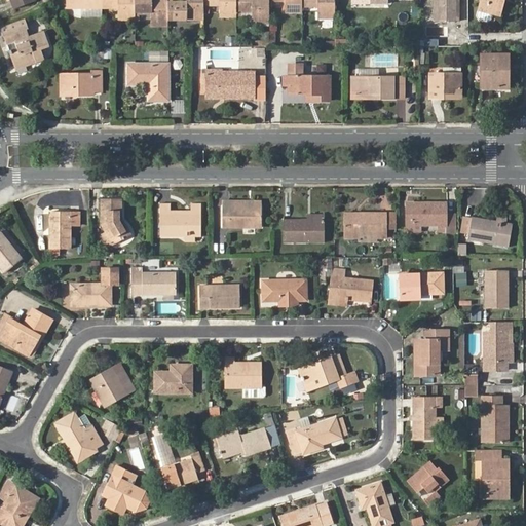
[(11,0),(15,9),(35,2),(34,0),(11,0)]
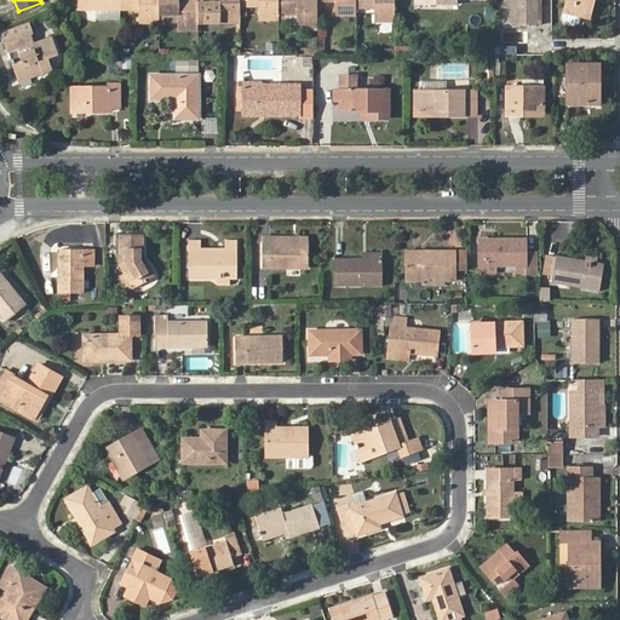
[(78,0),(79,28),(121,28),(121,10),(121,9),(98,9),(98,0),(78,0)]
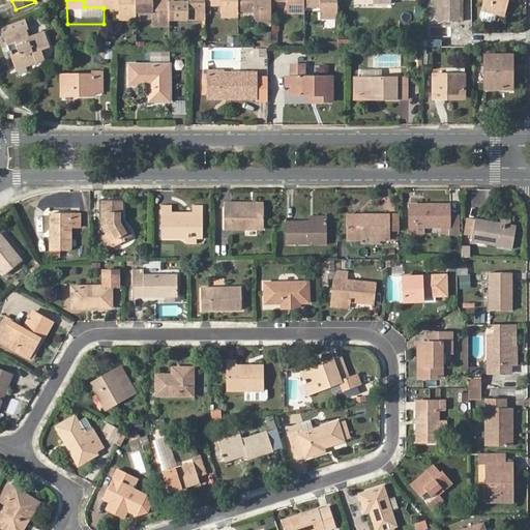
[(136,0),(102,0),(104,6),(119,6),(119,8),(119,20),(137,20),(136,15),(136,11),(136,0)]
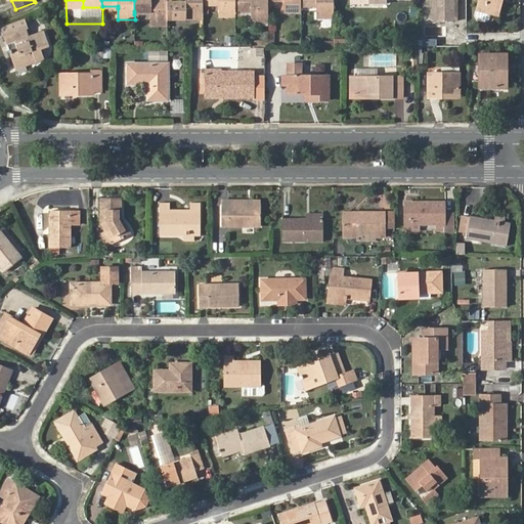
[(167,2),(167,0),(134,0),(134,11),(149,12),(149,14),(149,26),(167,26),(168,18),(167,2)]
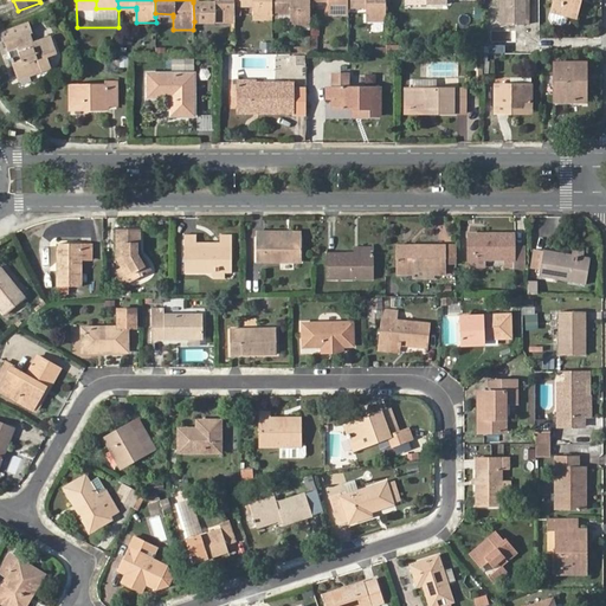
[(234,4),(234,0),(214,0),(216,2),(193,2),(194,21),(234,21),(234,7),(234,4)]
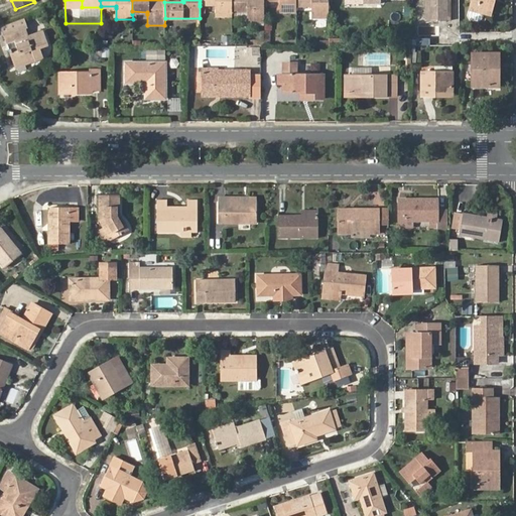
[(232,0),(200,0),(200,3),(216,3),(216,6),(216,16),(232,16),(232,15),(232,0)]
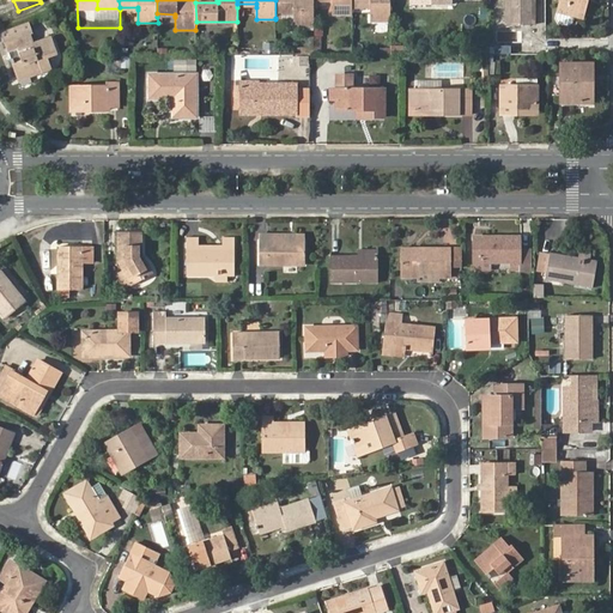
[(290,26),(314,26),(314,2),(313,0),(275,0),(275,18),(280,18),(290,26)]
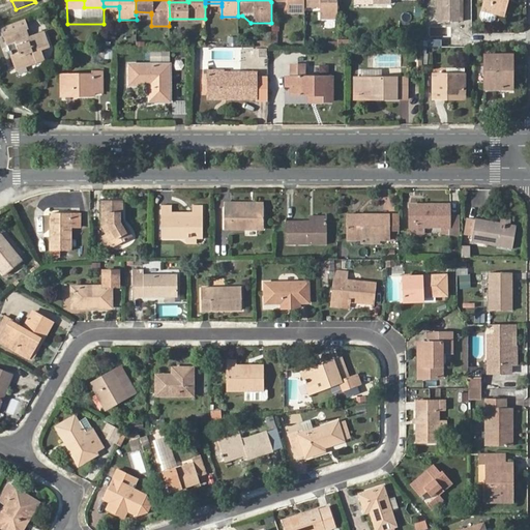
[(303,0),(287,0),(287,1),(287,12),(304,12),(304,8),(304,5),(303,0)]
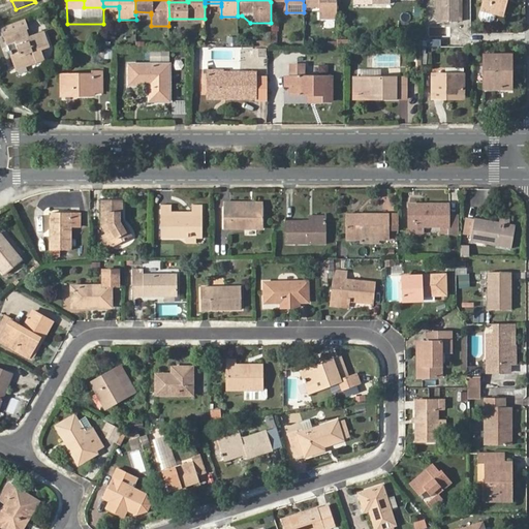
[(337,19),(336,0),(303,0),(304,5),(319,5),(319,8),(319,19),(337,19)]
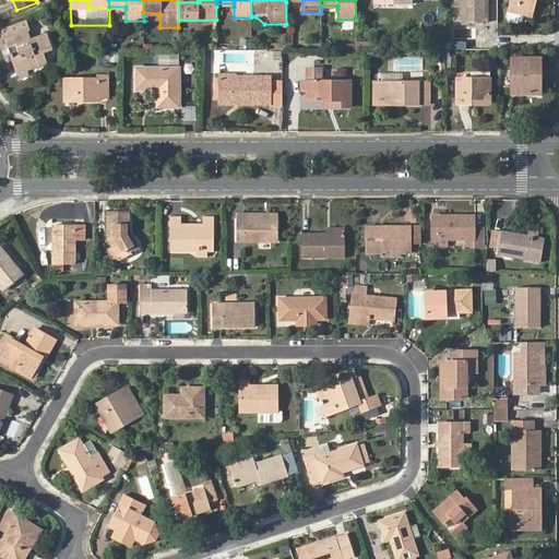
[(462,0),(463,23),(486,23),(486,0),(462,0)]
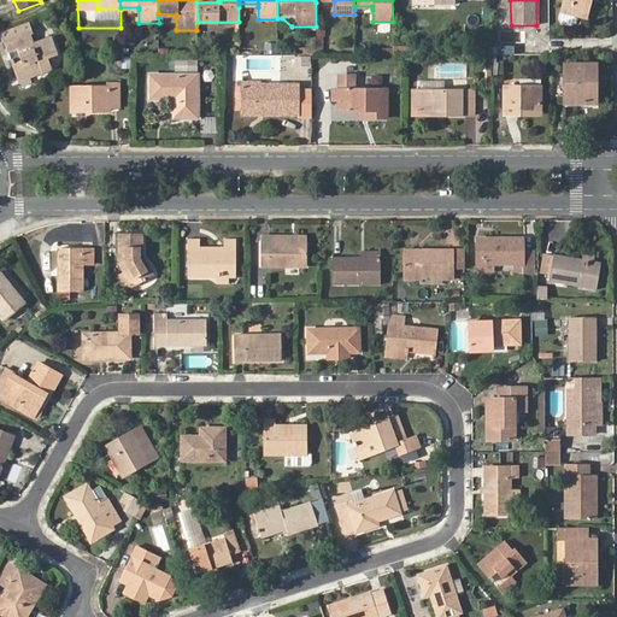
[(586,0),(564,0),(563,12),(582,17),(586,0)]
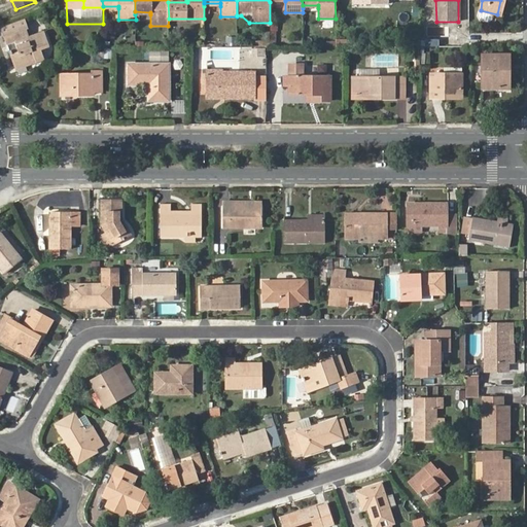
[(25,19),(1,28),(15,66),(35,59),(36,63),(44,60),(41,49),(49,46),(44,32),(29,37),(22,39),(19,32),(26,29),(28,28),(25,19)]
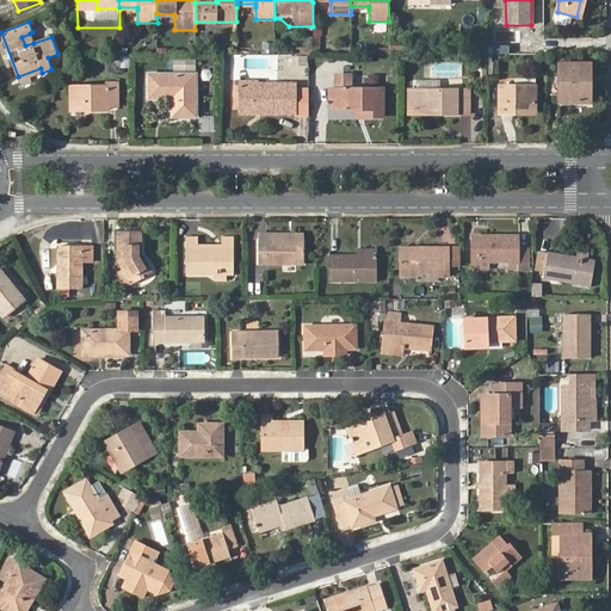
[(34,43),(30,34),(22,37),(25,45),(34,43)]
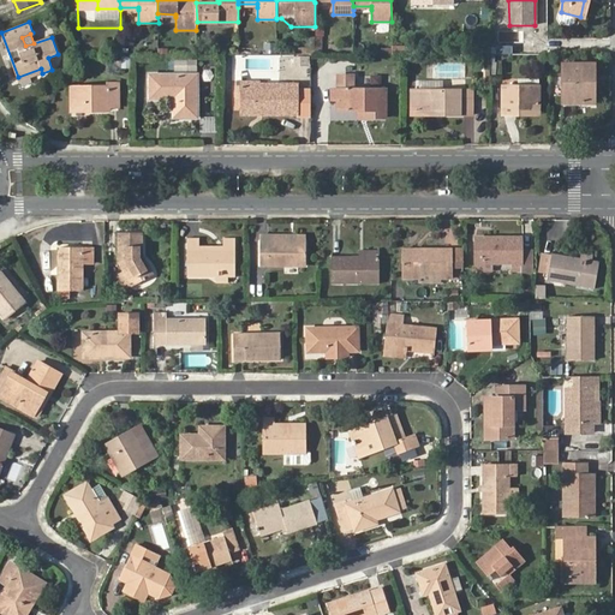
[(173,59),(173,70),(197,71),(197,59),(173,59)]
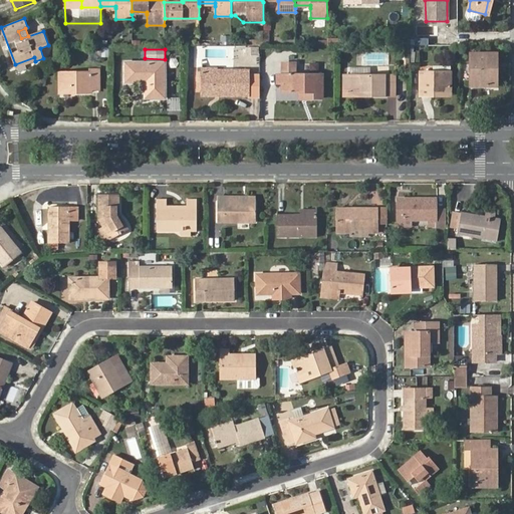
[(495,63),(498,64),(498,54),(471,55),(471,85),(495,85),(495,79),(495,63)]
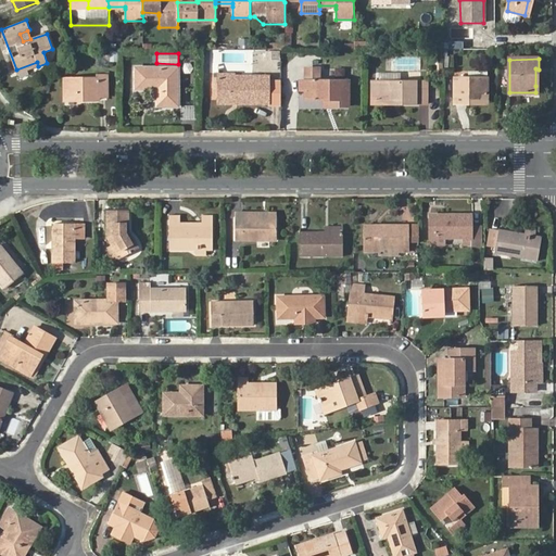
[(37,62),(16,70),(17,73),(38,66),(37,62)]
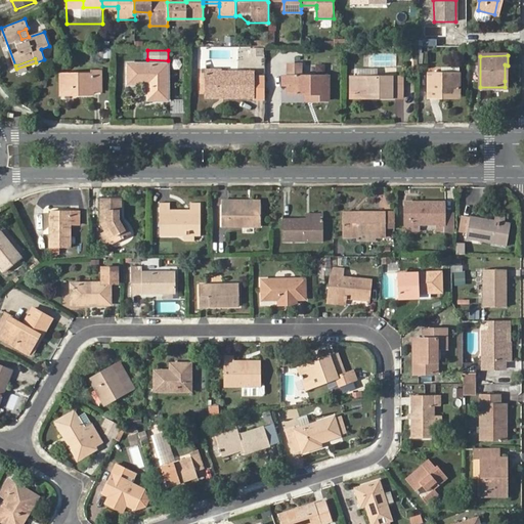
[(153,87),(153,100),(168,100),(168,63),(128,63),(128,84),(147,84),(147,86),(153,87)]
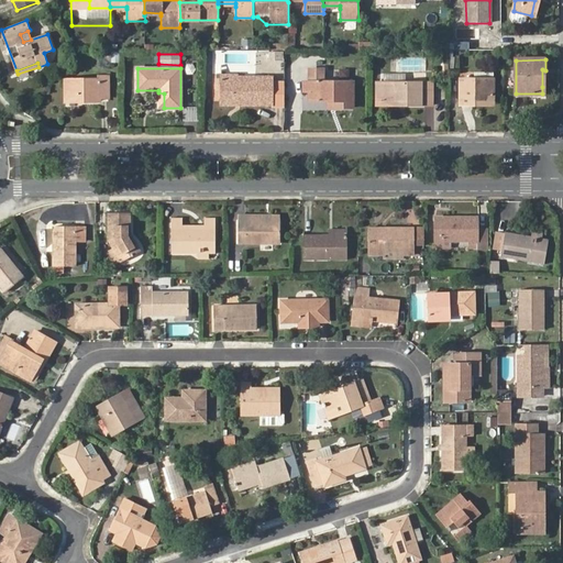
[(309,83),(309,92),(309,102),(328,102),(333,101),(333,109),(352,109),(352,83),(323,83),(323,70),(308,70),(309,83)]
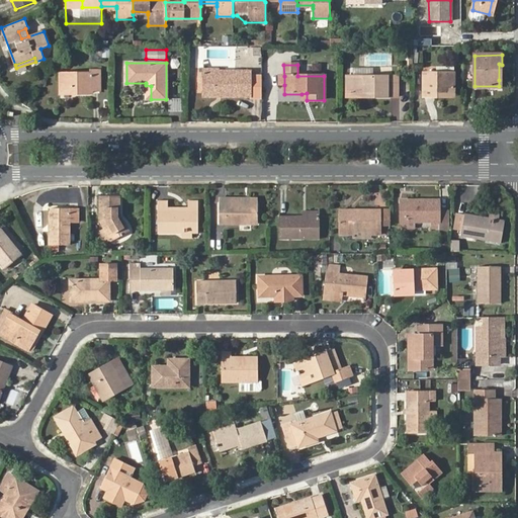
[(223,93),(250,92),(250,75),(250,71),(219,71),(219,69),(203,70),(203,97),(218,97),(218,88),(223,88),(223,93)]
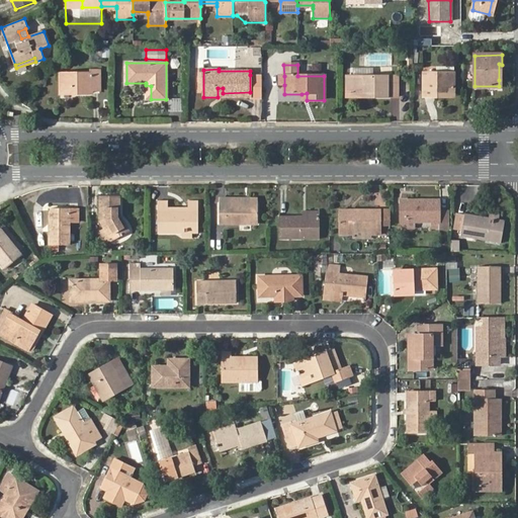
[(373,69),(353,69),(353,77),(373,77),(373,69)]
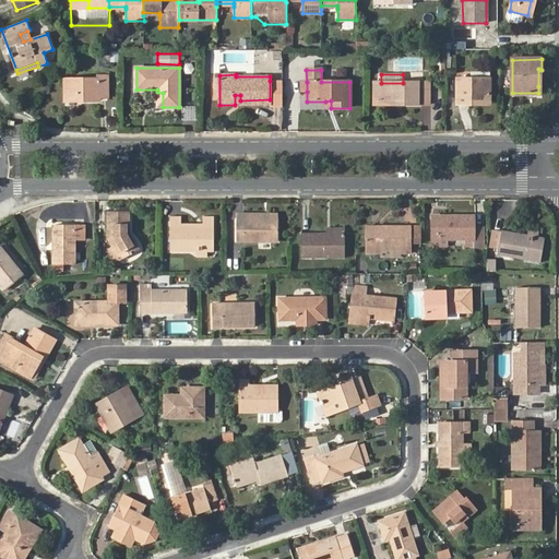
[(66,80),(66,97),(76,97),(76,102),(98,102),(98,97),(107,97),(107,76),(98,76),(97,80),(66,80)]
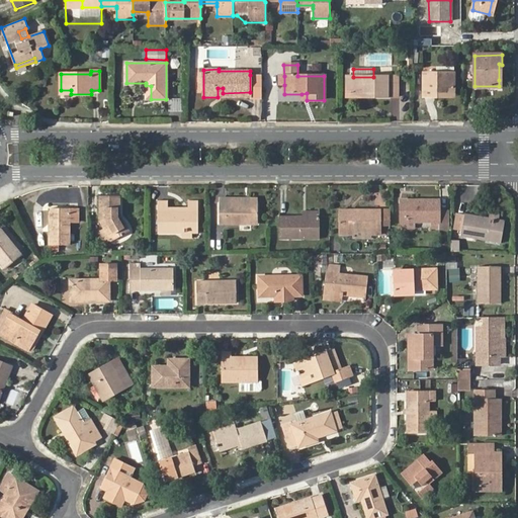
[(432,93),(454,93),(454,73),(424,73),(424,97),(432,97),(432,93)]
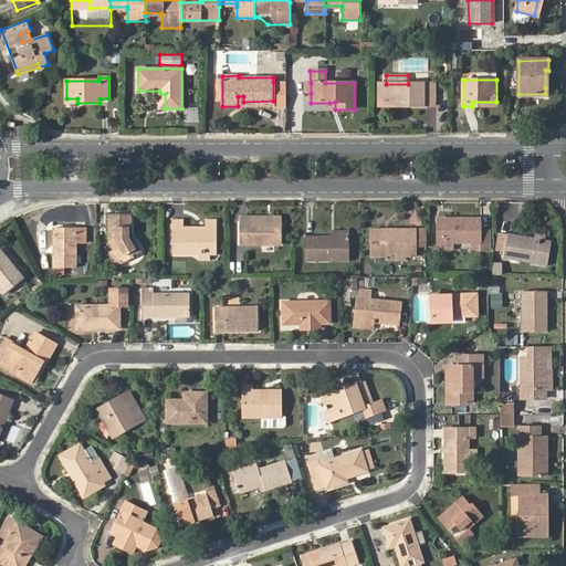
[(284,107),(284,82),(273,82),(273,101),(273,106),(273,107),(284,107)]
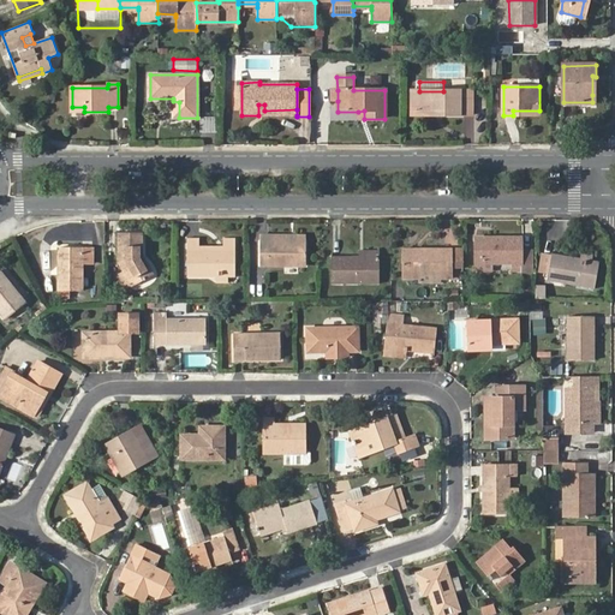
[(419,91),(419,111),(445,111),(445,115),(471,115),(472,91),(443,91),(419,91)]
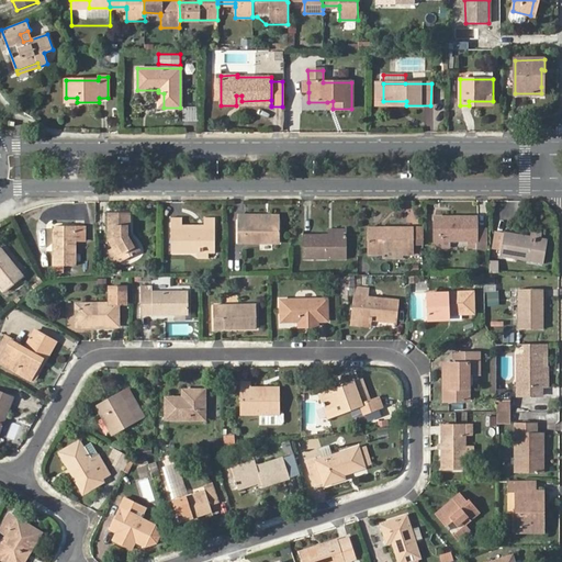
[(271,105),(271,100),(242,101),(242,96),(236,96),(236,105),(271,105)]
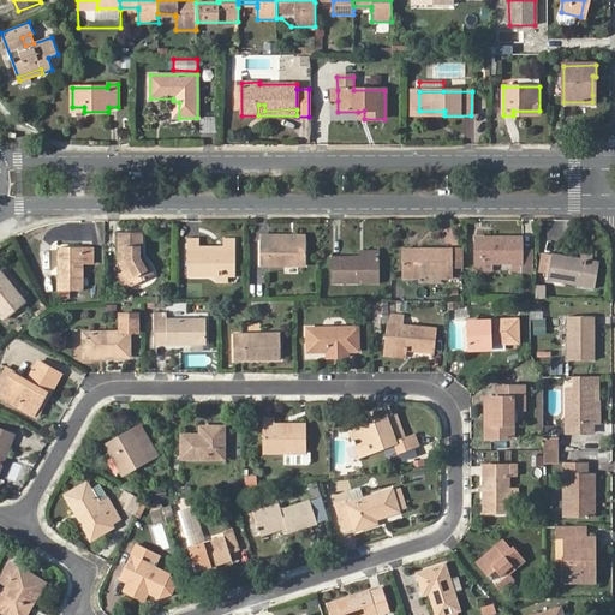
[(214,132),(215,117),(201,117),(199,131),(214,132)]
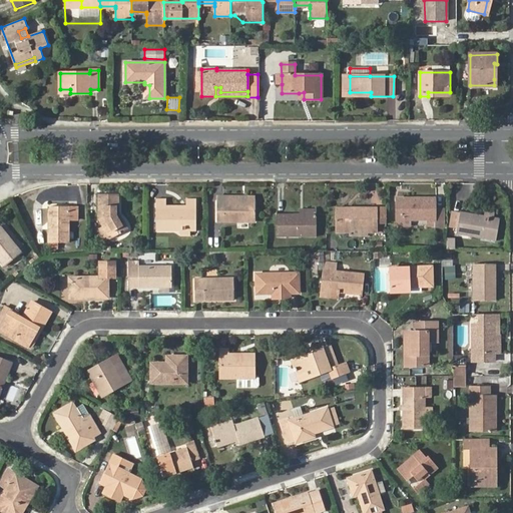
[(115,212),(119,212),(119,194),(99,194),(98,219),(102,226),(95,230),(102,242),(109,238),(110,239),(125,231),(116,215),(115,212)]
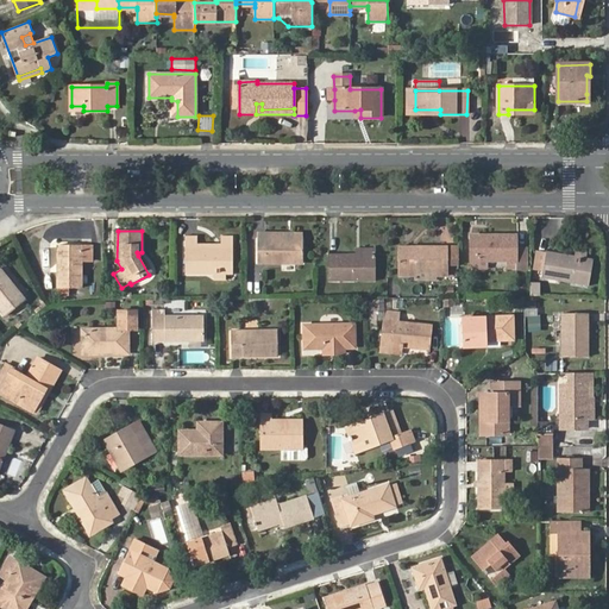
[(471,236),(471,261),(488,261),(516,261),(516,269),(528,270),(528,249),(516,249),(516,236),(471,236)]
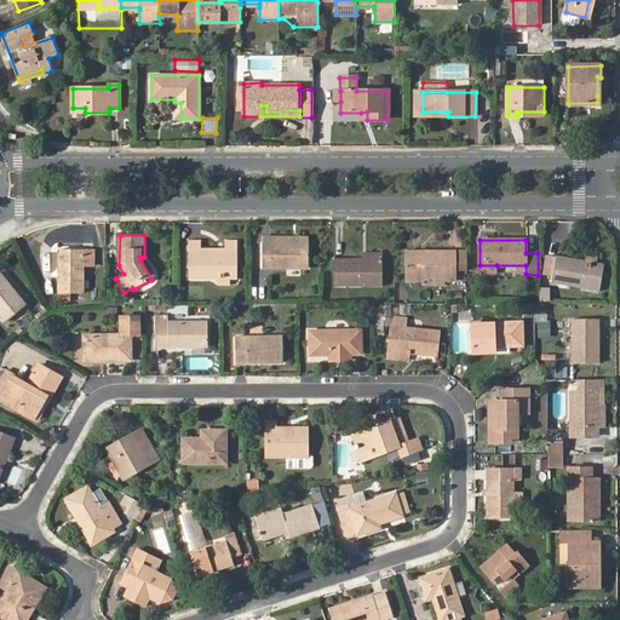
[(217,279),(229,279),(236,279),(237,242),(225,242),(225,253),(201,253),(201,241),(189,242),(189,279),(217,279)]
